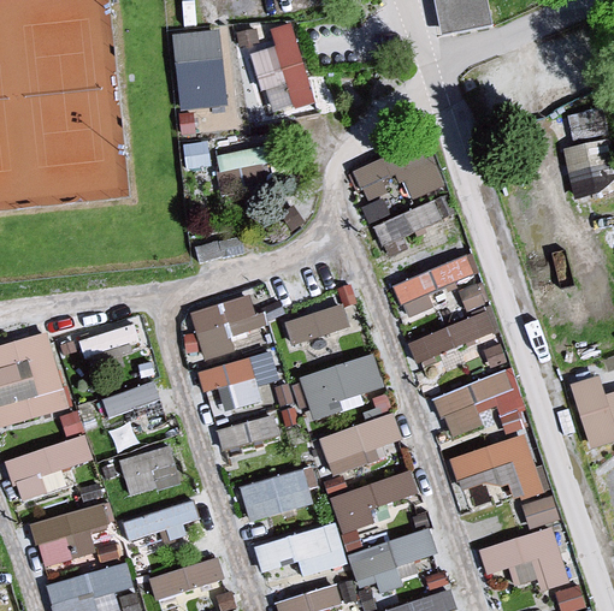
[(434,0),(441,36),(491,27),(486,0),(434,0)]
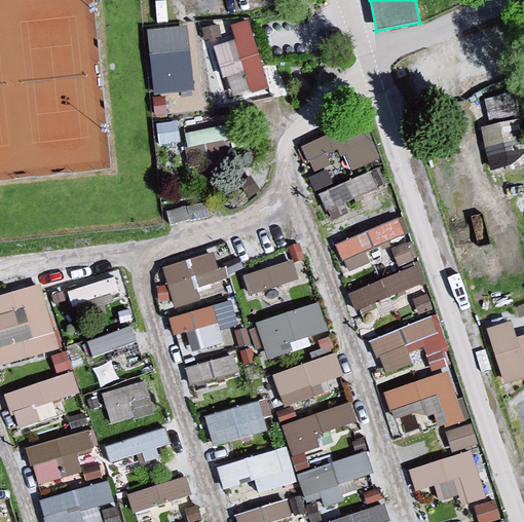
[(269,87),(248,19),(230,24),(235,39),(214,45),(229,94),(250,87),(251,92),(269,87)]
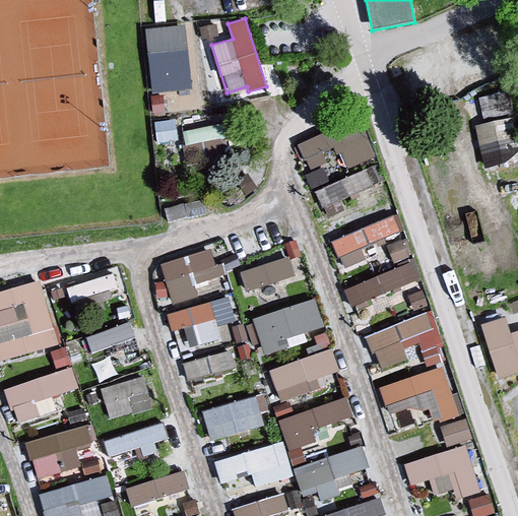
[(215,23),(200,25),(201,37),(217,35),(215,23)]
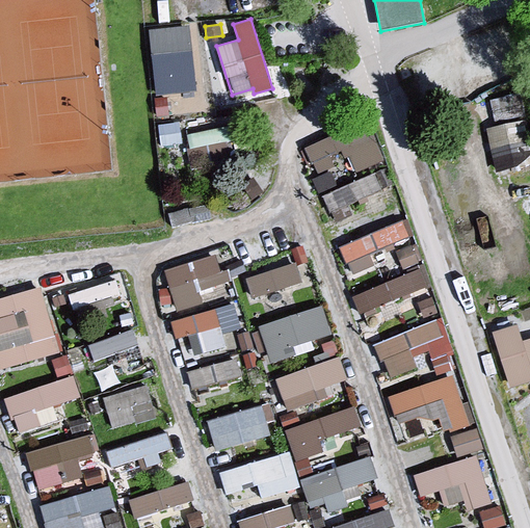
[(194,89),(187,26),(151,30),(158,94),(194,89)]
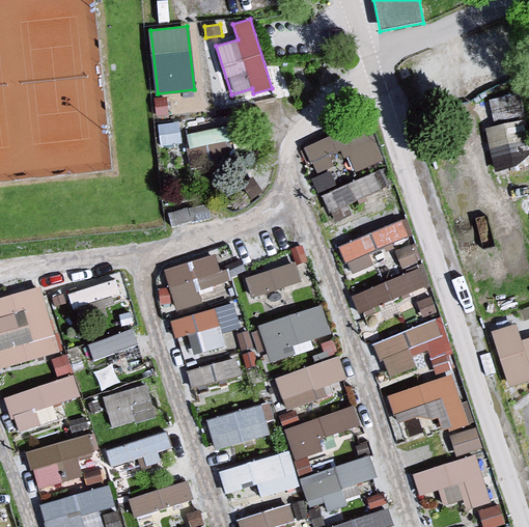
[(189,94),(175,96),(177,111),(191,109),(189,94)]
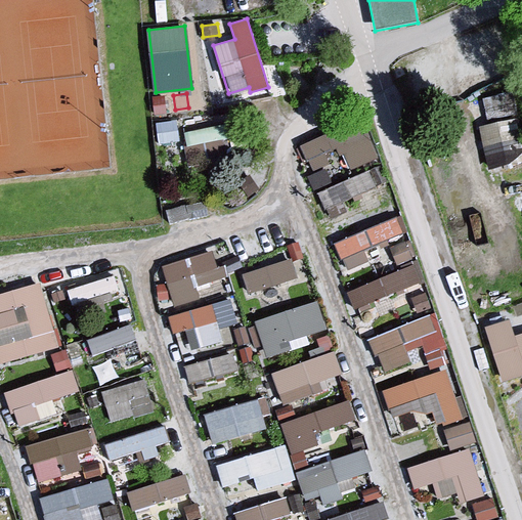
[(163,96),(154,96),(155,112),(165,111),(163,96)]
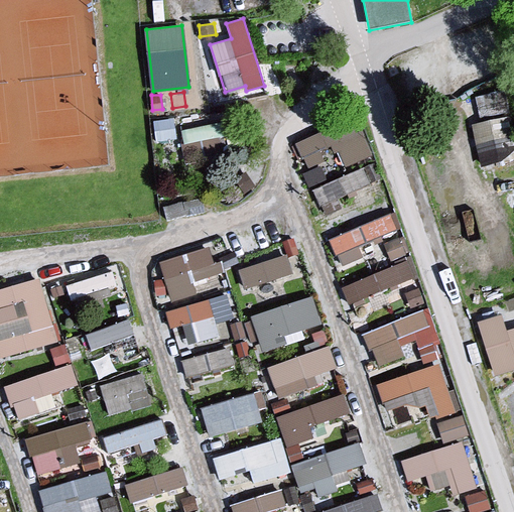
[(297,144),(307,167),(324,159),(319,152),(328,148),(332,155),(338,152),(345,167),(374,154),(356,117),(297,144)]
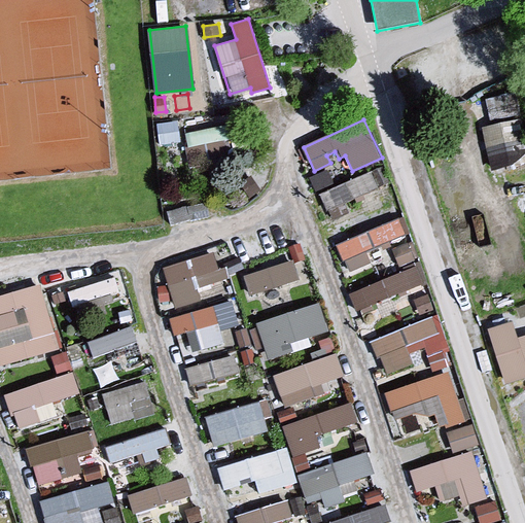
[(175,120),(156,124),(161,143),(179,140),(175,120)]
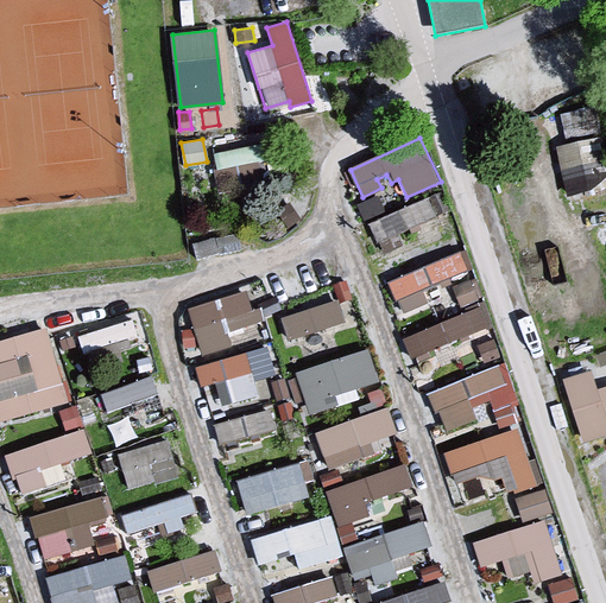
[(267,141),(213,152),(220,191),(266,182),(263,162),(270,156),(267,141)]
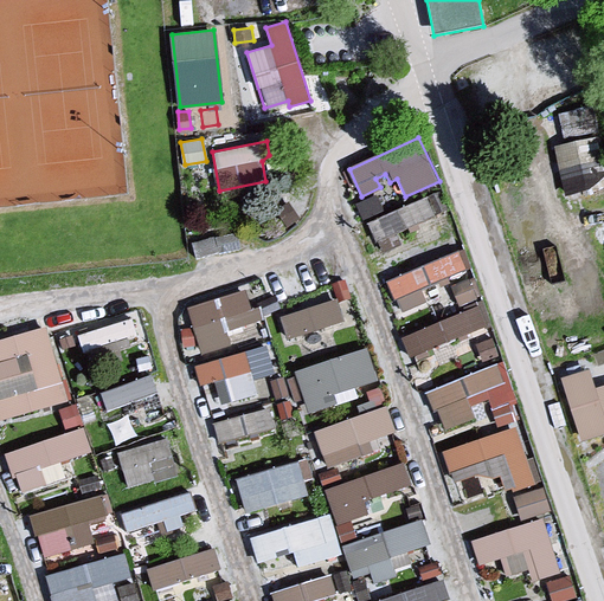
[(282,159),(267,162),(271,176),(286,173),(282,159)]
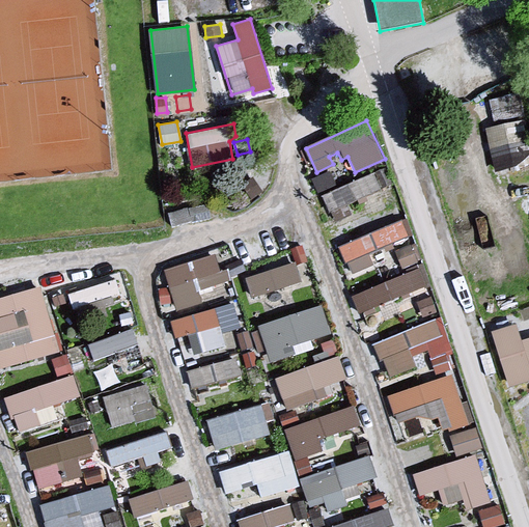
[(386,167),(377,169),(382,185),(391,182),(386,167)]
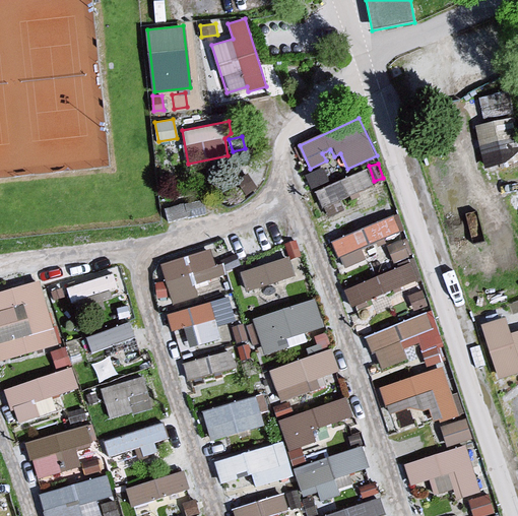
[(328,181),(323,168),(309,173),(314,186),(328,181)]
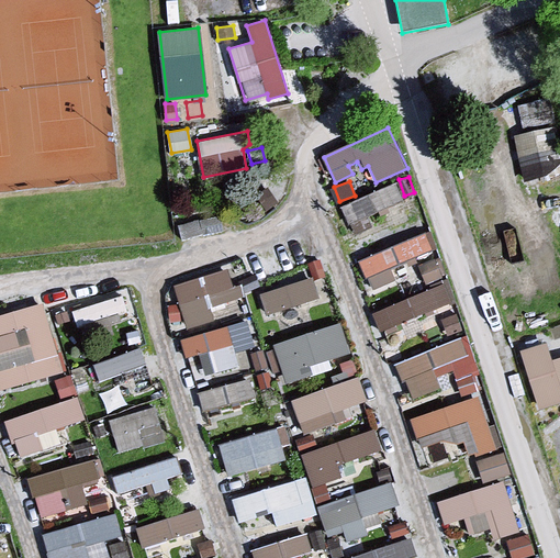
[(403,200),(395,181),(337,205),(345,225),(350,223),(355,233),(370,226),(366,214),(403,200)]
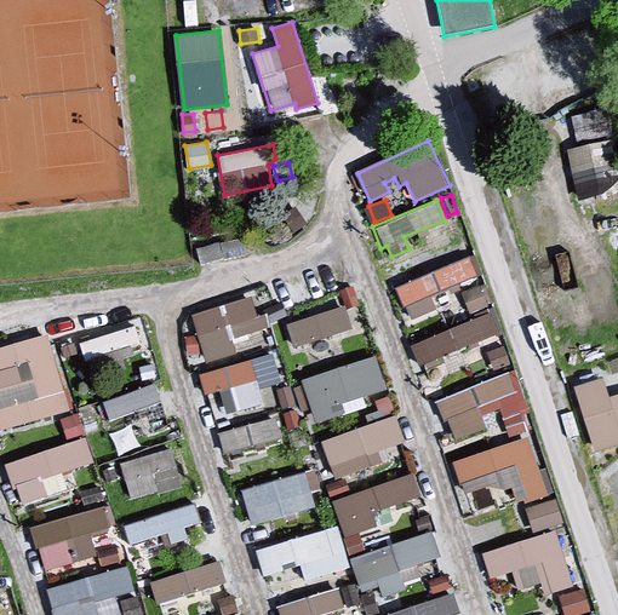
[(295,206),(284,213),(295,229),(305,220),(295,206)]
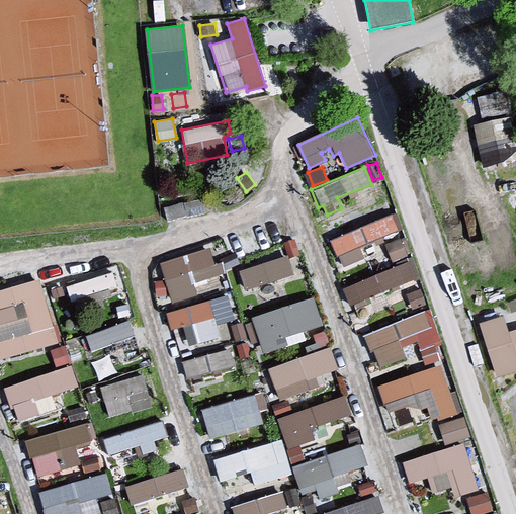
[(200,198),(185,202),(186,209),(202,205),(200,198)]
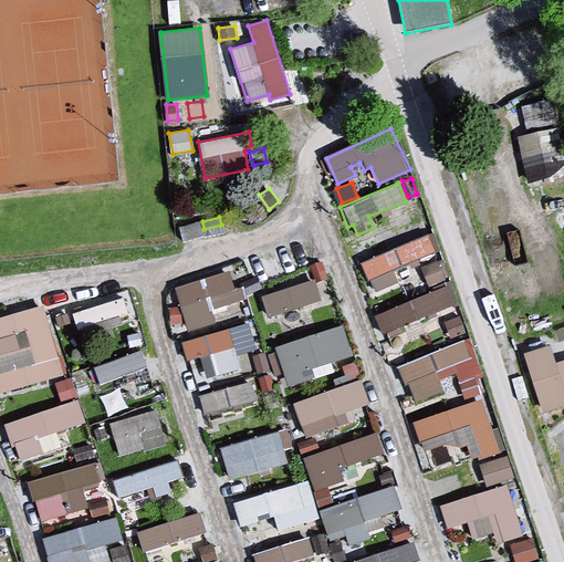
[(198,221),(183,227),(186,237),(201,231),(198,221)]
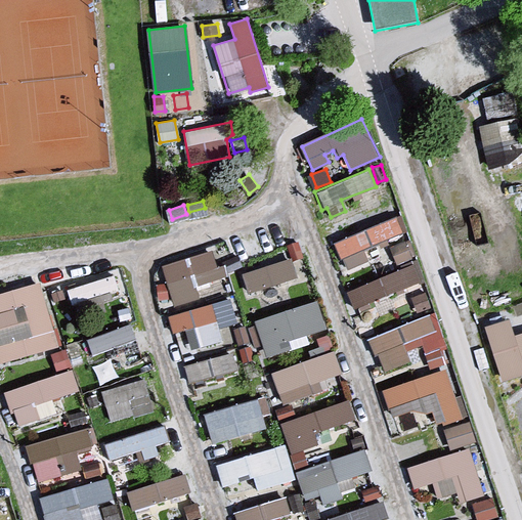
[(403,232),(397,216),(334,243),(345,270),(367,261),(363,250),(403,232)]
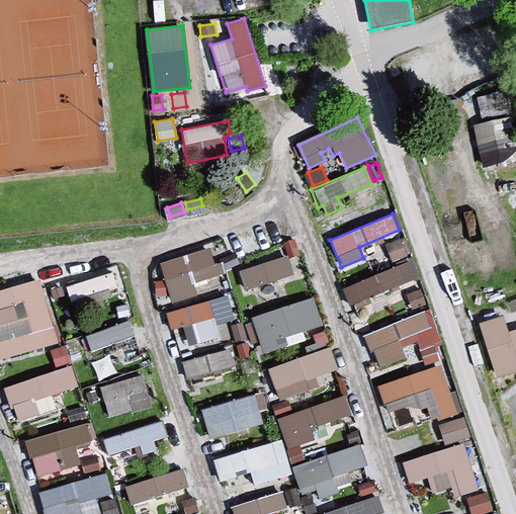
[(294,238),(285,241),(289,256),(299,252),(294,238)]
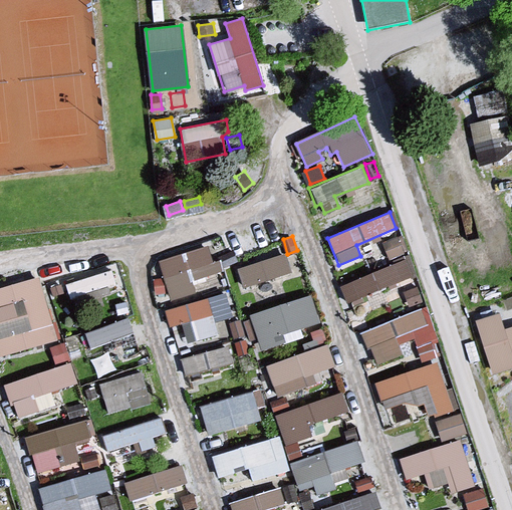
[(397,236),(381,242),(388,258),(403,252),(397,236)]
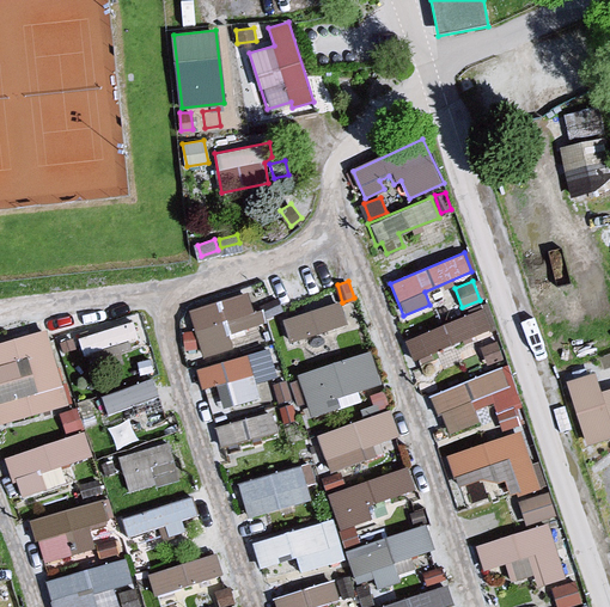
[(267,324),(262,310),(252,312),(246,294),(189,311),(203,361),(235,353),(230,335),(267,324)]
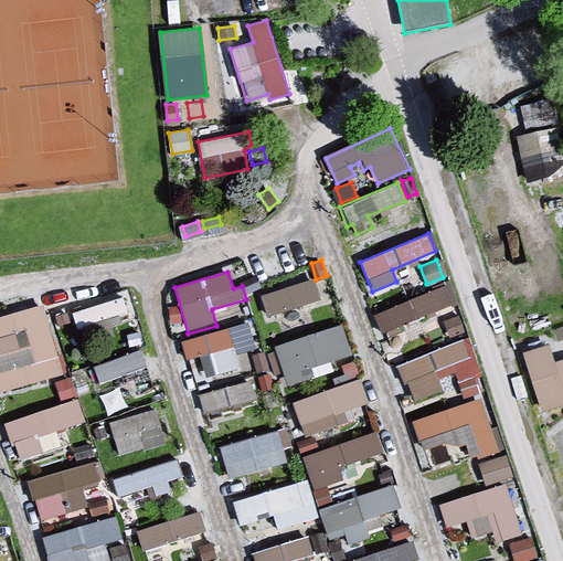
[(320,297),(314,278),(262,295),(267,315),(320,297)]
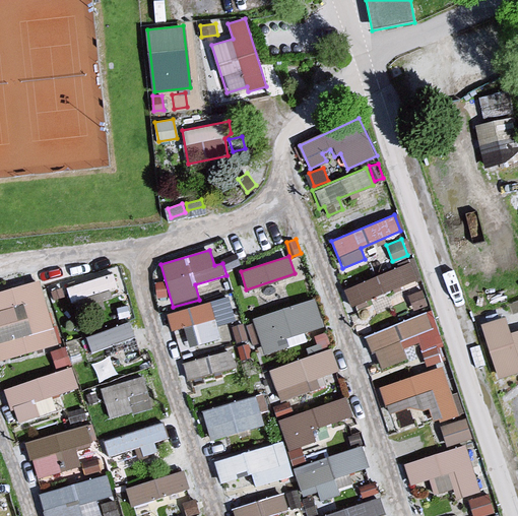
[(410,262),(343,291),(350,307),(417,278),(410,262)]
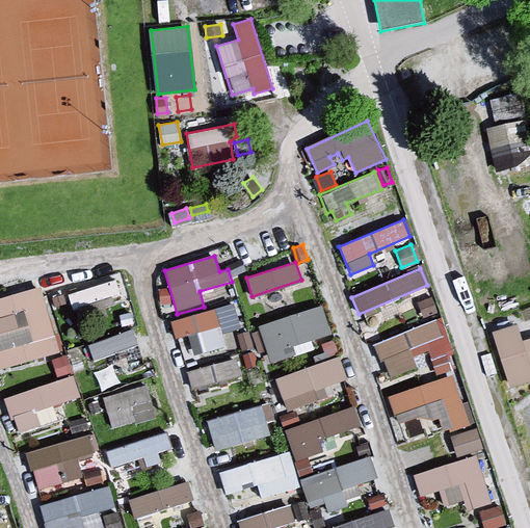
[(116,279),(68,293),(72,308),(121,294),(116,279)]
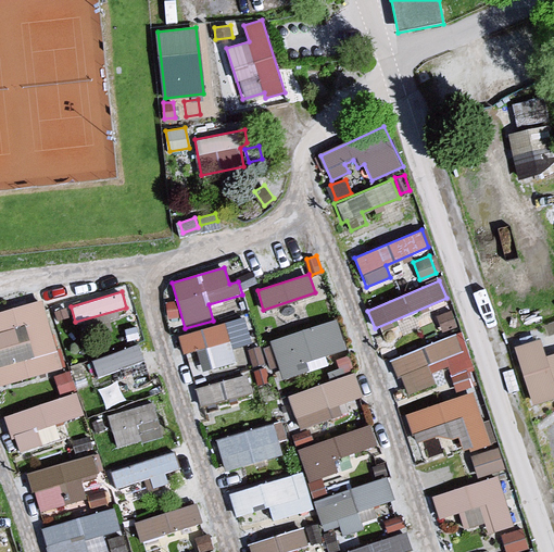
[(0,348),(16,343),(12,329),(23,326),(32,354),(0,363),(0,384),(61,367),(40,301),(0,312),(0,348)]
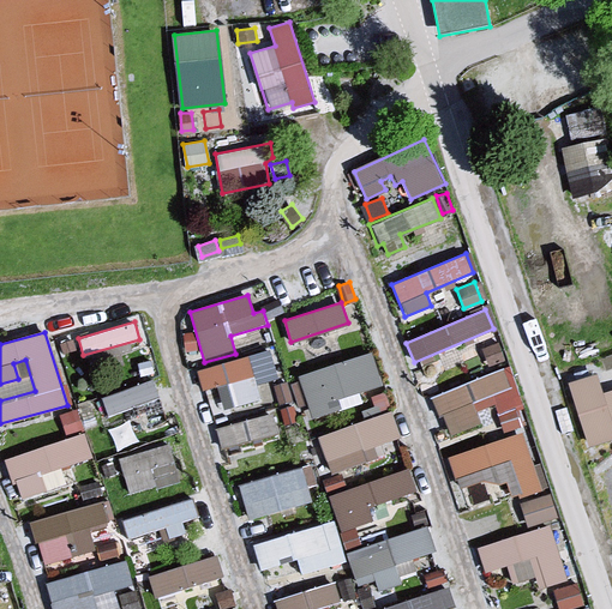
[(503,359),(497,342),(481,347),(487,365),(503,359)]
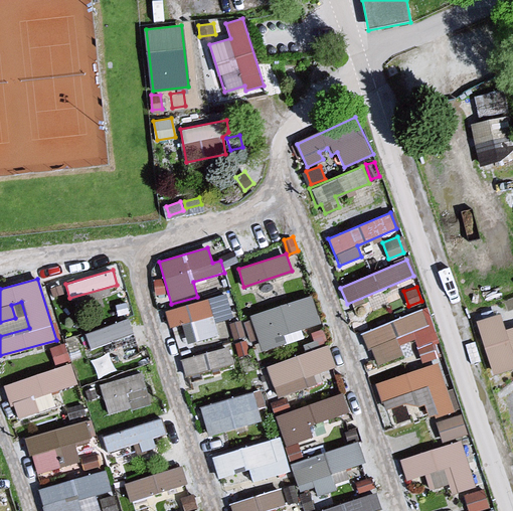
[(226,295),(164,312),(169,329),(188,324),(193,341),(216,334),(213,321),(232,316),(226,295)]
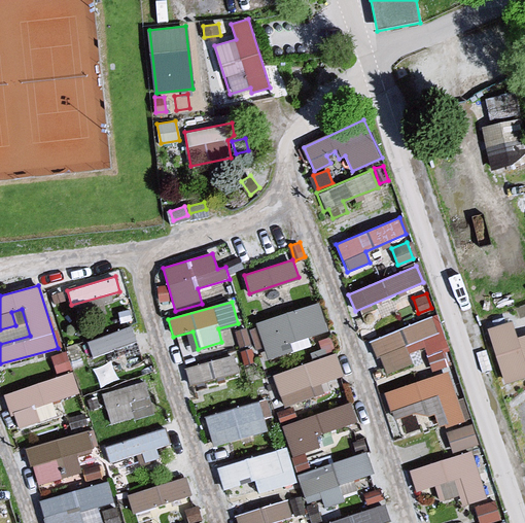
[(328,330),(319,302),(254,323),(267,360),(293,352),(291,343),(328,330)]
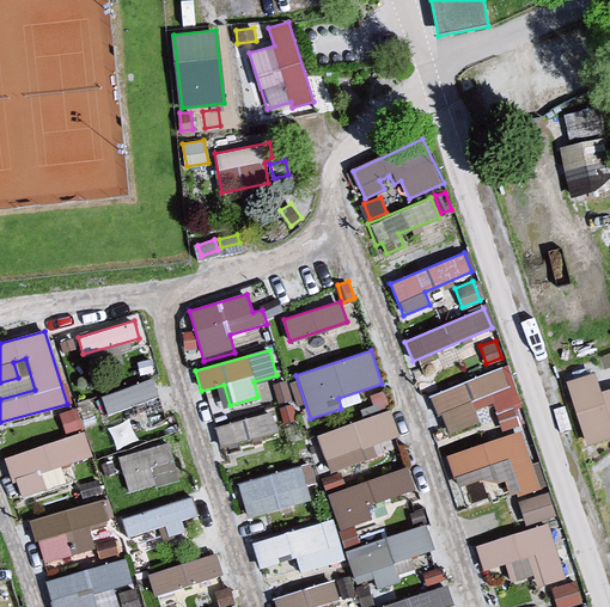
[(511,387),(504,367),(429,396),(438,415),(441,414),(449,434),(480,422),(473,403),(492,394),(511,387)]
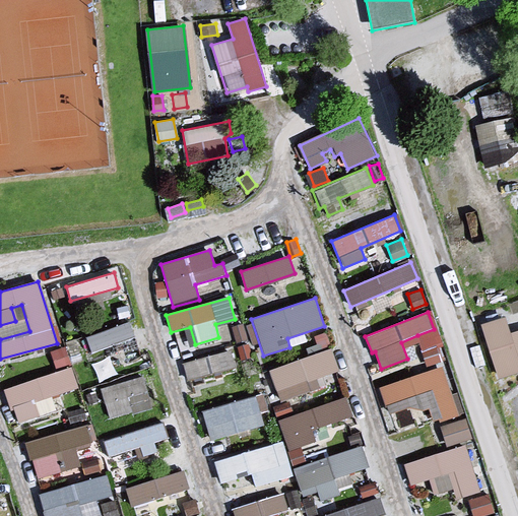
[(517,330),(510,333),(505,317),(480,324),(498,378),(517,372),(517,330)]
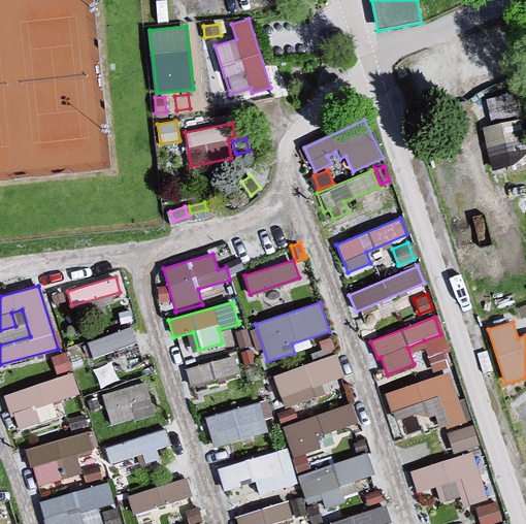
[(132,326),(88,341),(93,358),(137,342),(132,326)]
